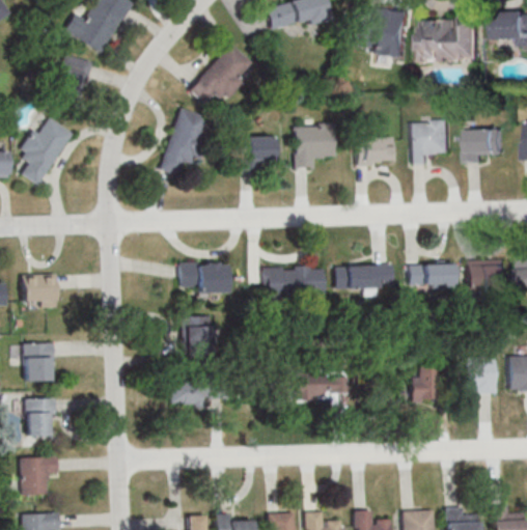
[(0,0),(0,24),(12,18),(1,0),(0,0)]
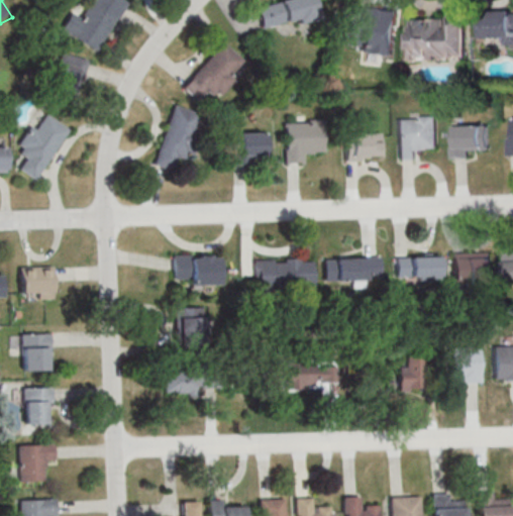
[(130,1),(127,0),(94,0),(84,19),(74,13),(63,32),(101,54),(130,1)]
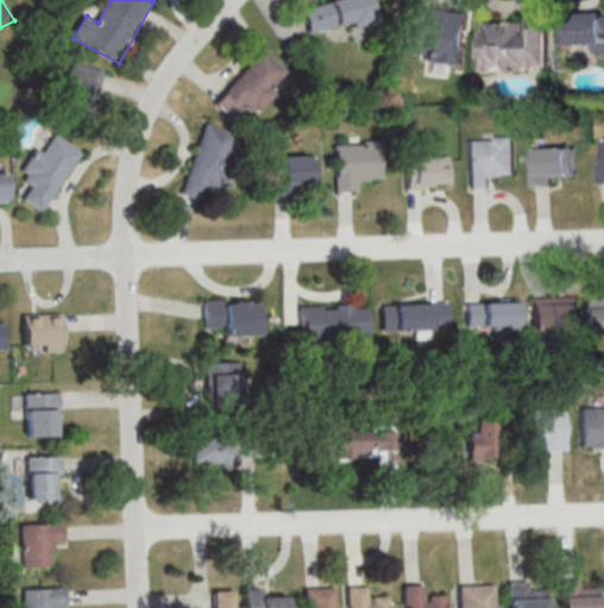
[(334,0),(304,7),(312,33),(352,25),(353,29),(378,23),(372,0),(334,0)]
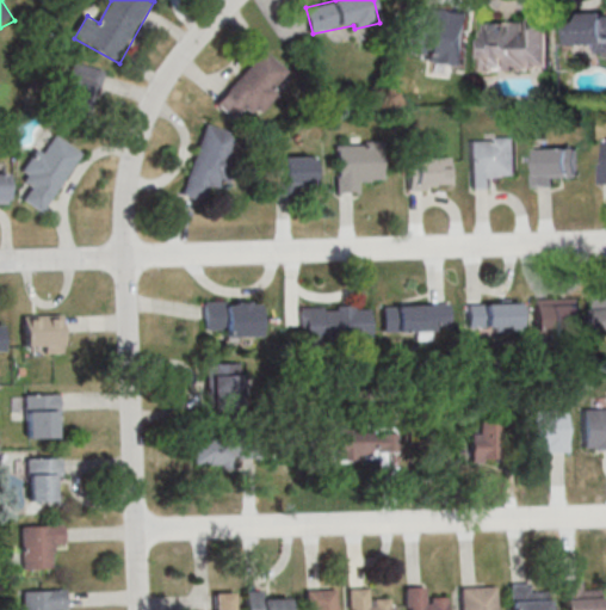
[(470,66),(476,13),(419,7),(413,60),(470,66)]
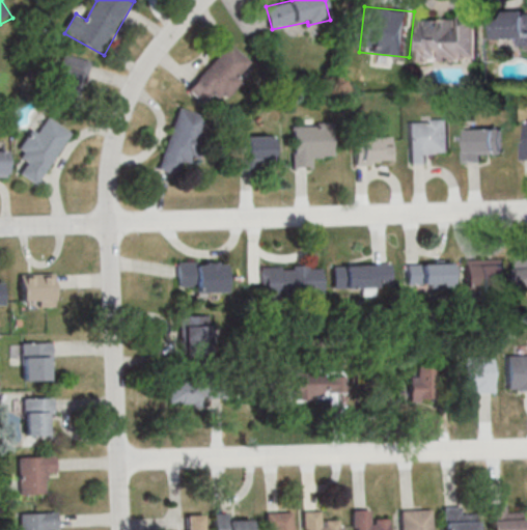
[(526,11),(498,12),(499,40),(522,39),(522,47),(526,47),(526,11)]
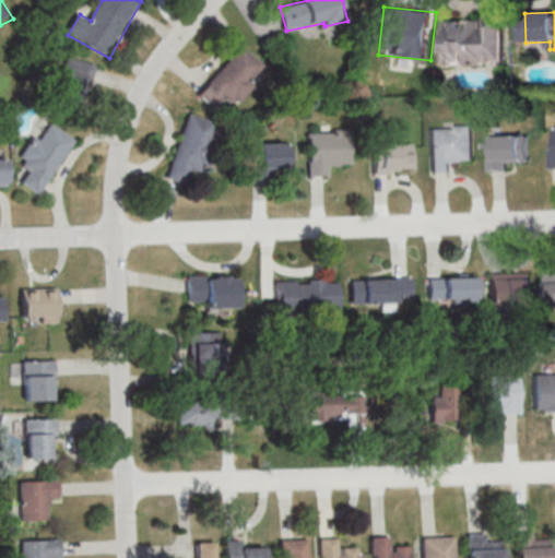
[(447,66),(510,64),(510,19),(446,19),(447,66)]
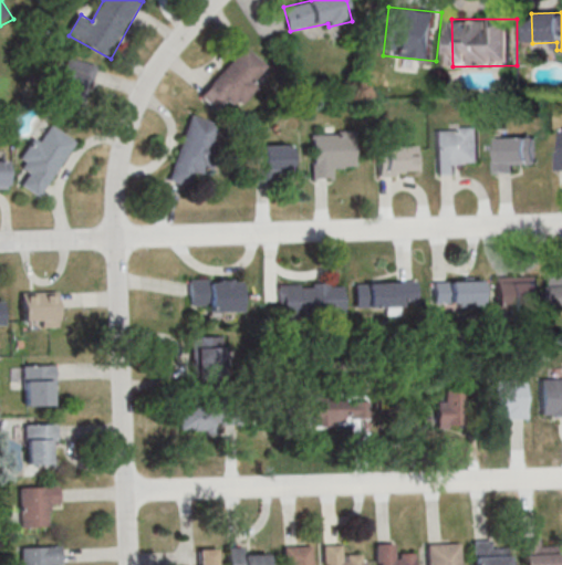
[(201,97),(221,114),(236,97),(242,103),(272,70),(248,46),(201,97)]
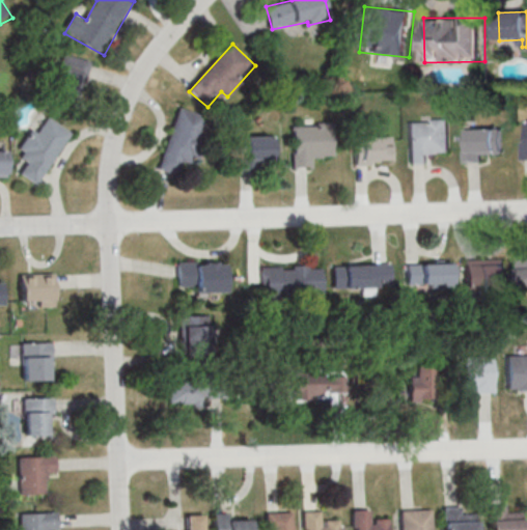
[(84,91),(93,63),(66,54),(57,83),(84,91)]
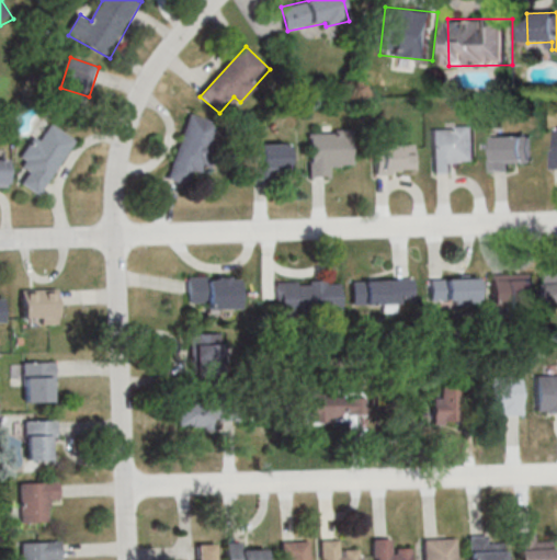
[(170,181),(193,187),(199,171),(209,174),(224,125),(191,115),(170,181)]
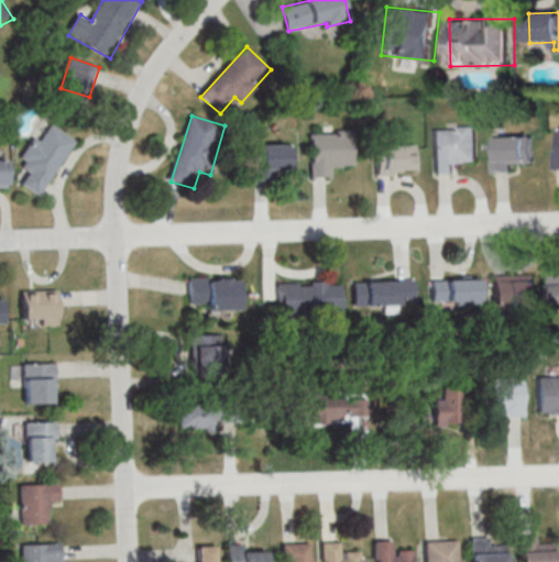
[(41,198),(79,142),(54,124),(42,142),(37,139),(20,165),(31,173),(22,185),(41,198)]
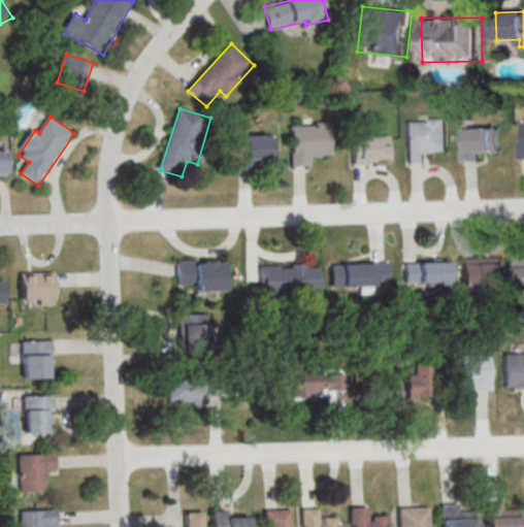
[(452,120),(410,120),(410,164),(431,164),(431,152),(453,152),(452,120)]
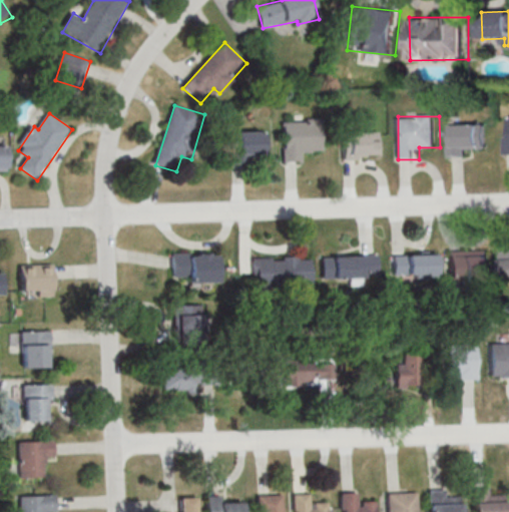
[(285,162),(304,162),(304,152),(324,152),(324,120),(285,120),(285,162)]
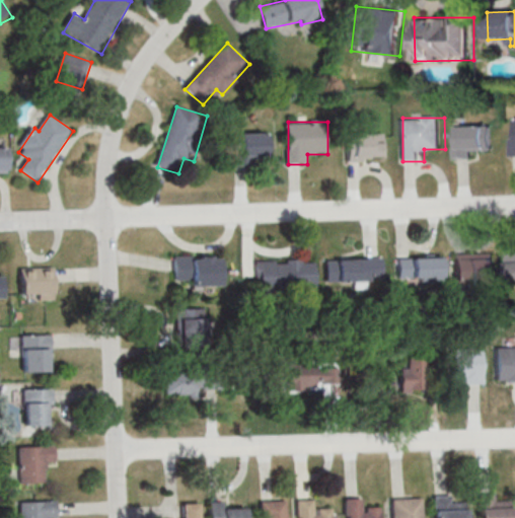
[(496,128),(458,128),(458,159),(479,159),(479,149),(496,149),(496,128)]
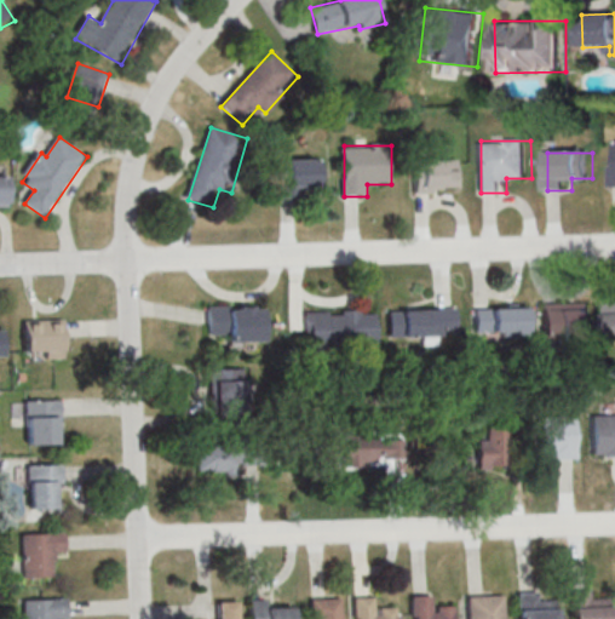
[(325,160),(281,160),(281,199),(308,199),(308,190),(325,190),(325,160)]
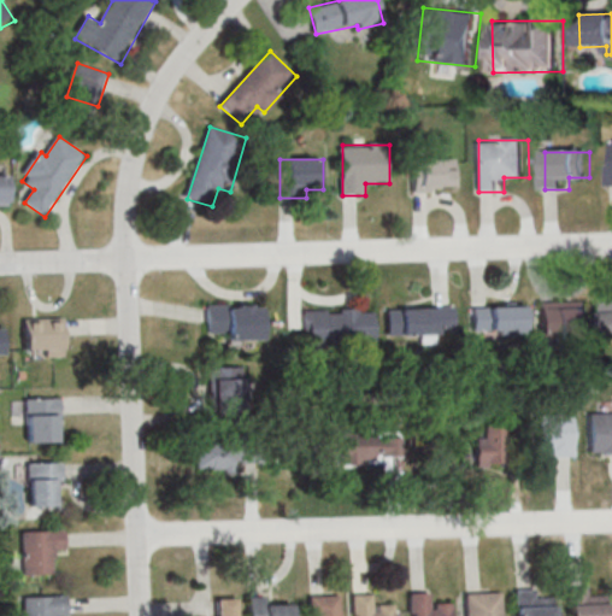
[(415,160),(415,192),(458,192),(458,160),(415,160)]
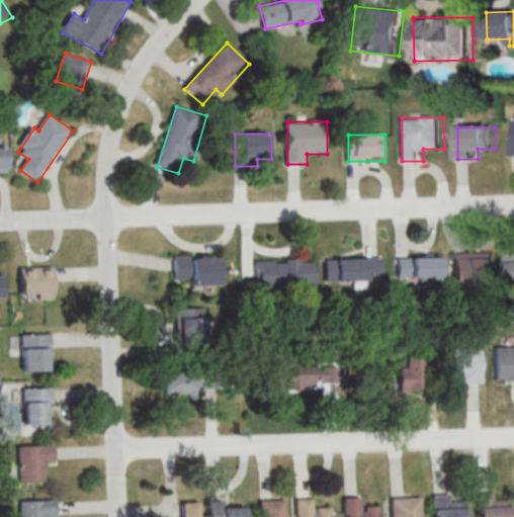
[(0,148),(0,174),(8,174),(8,148),(0,148)]
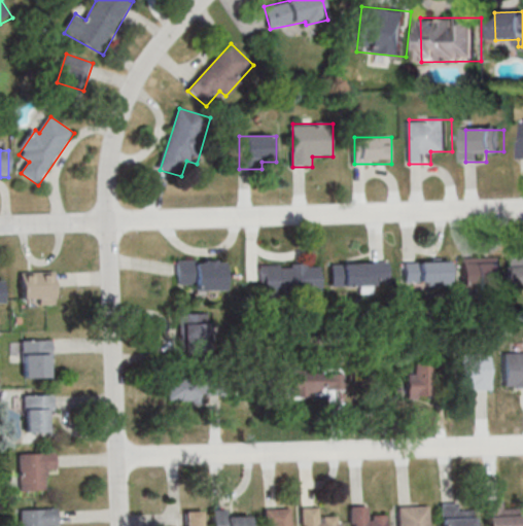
[(464,258),(464,290),(504,290),(504,258),(464,258)]
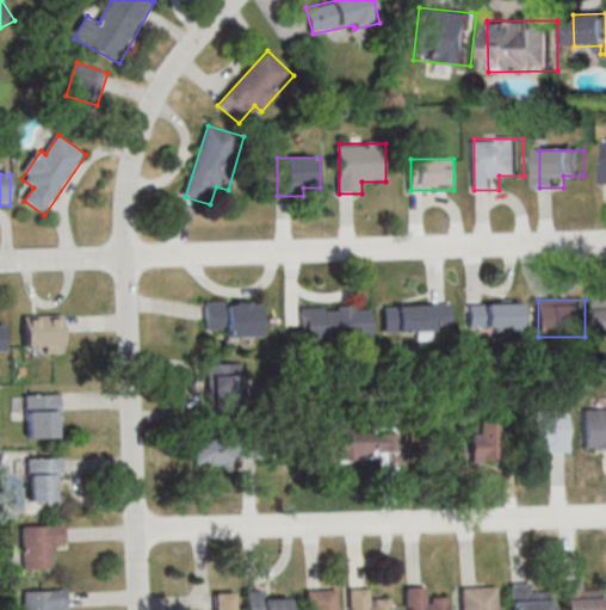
[(208,302),(208,336),(263,336),(263,302),(208,302)]
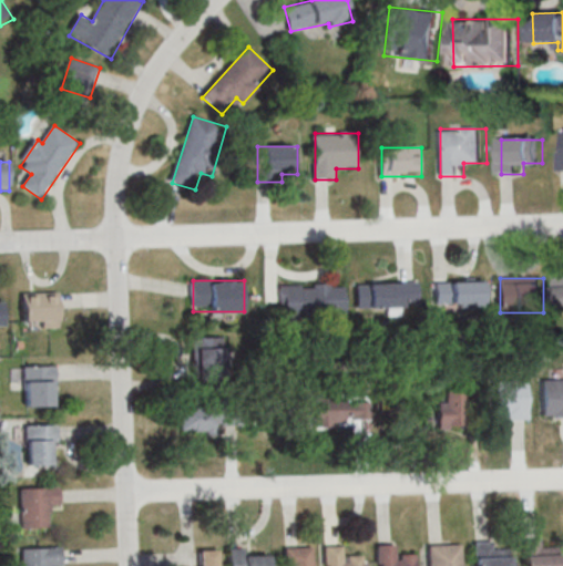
[(359,309),(391,308),(391,311),(421,310),(420,281),(358,284),(359,309)]
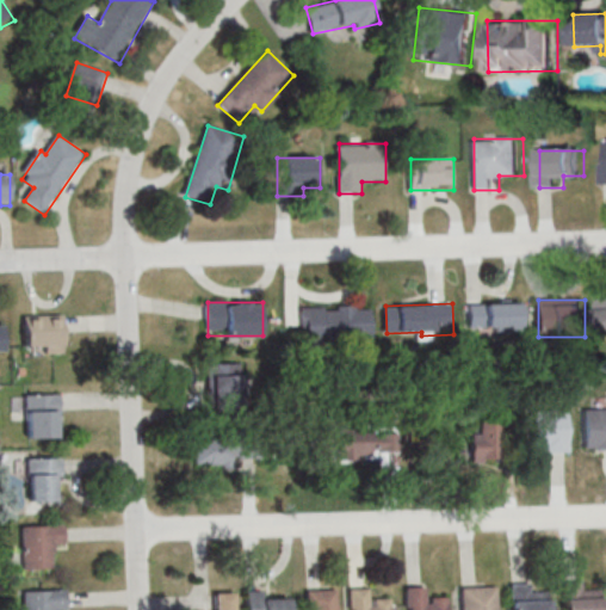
[(523,303),(471,305),(471,332),(523,332),(523,303)]
